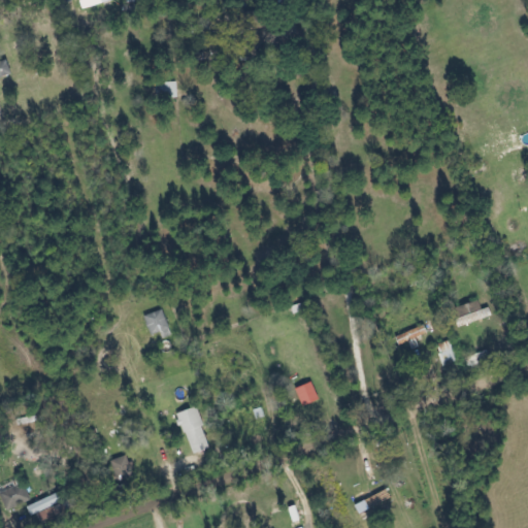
[(83,10),(113,0),(112,0),(83,0),(80,1),(83,10)]
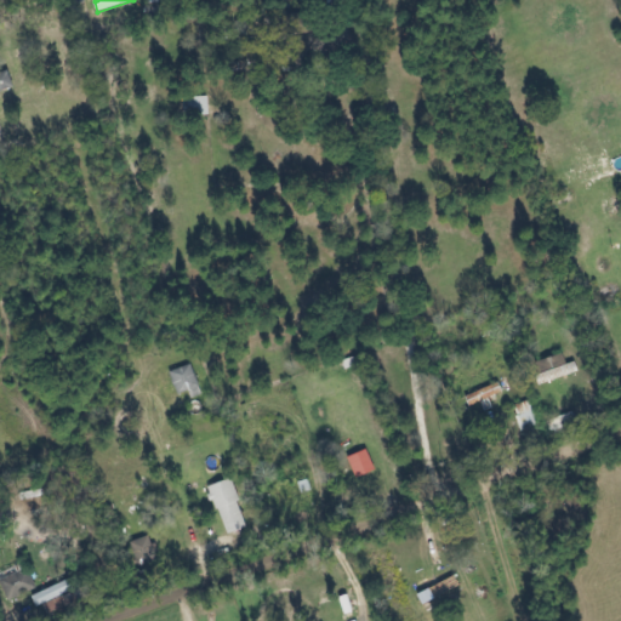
[(0,91),(15,86),(7,68),(0,70),(0,91)]
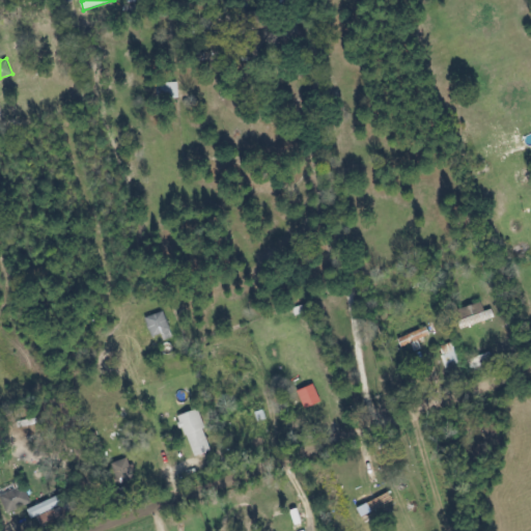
[(160,100),(179,99),(178,83),(160,84),(160,100)]
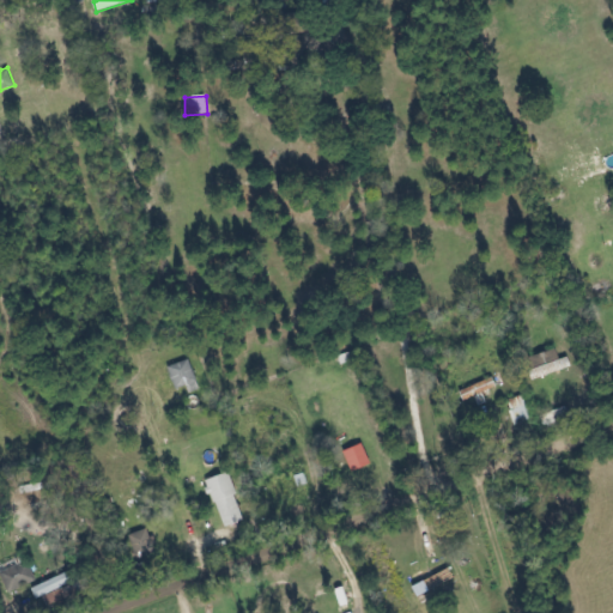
[(568,358),(559,360),(557,350),(527,358),(534,380),(571,369),(568,358)]
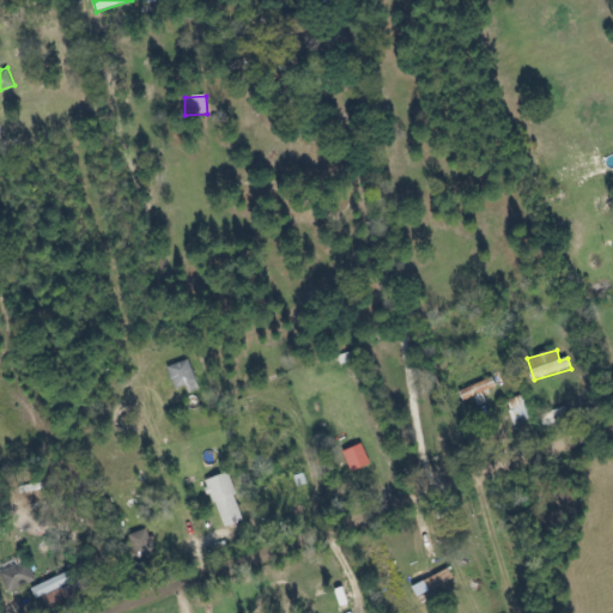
[(201,390),(189,359),(168,368),(176,390),(187,387),(189,395),(201,390)]
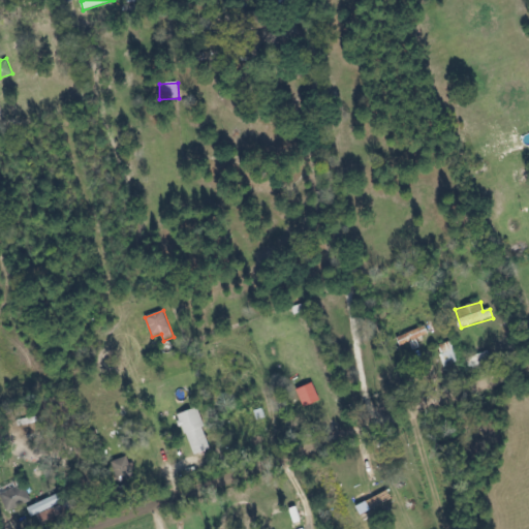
[(429,335),(425,325),(397,338),(400,347),(429,335)]
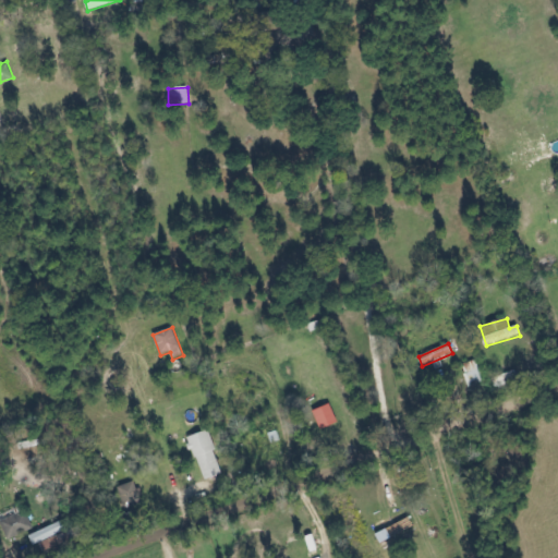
[(319,429),(337,424),(331,404),(314,410),(319,429)]
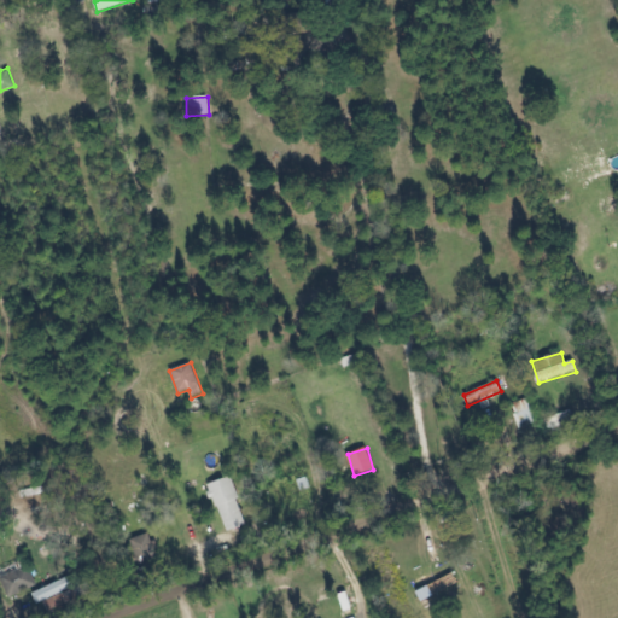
[(223,532),(245,526),(232,477),(209,483),(223,532)]
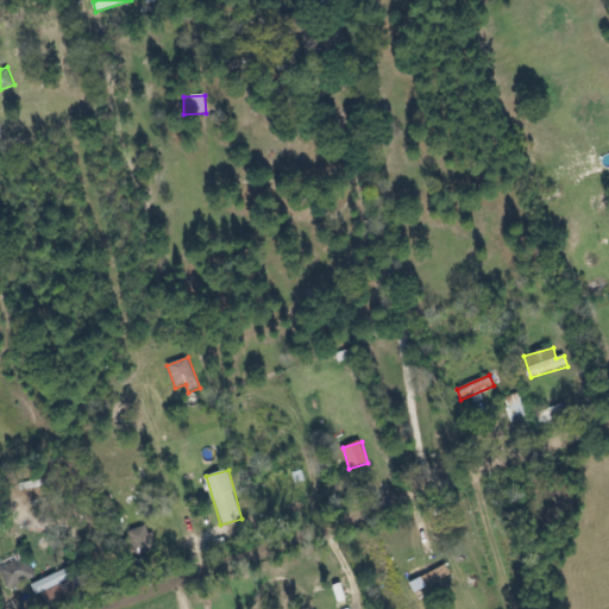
[(130,531),(132,551),(152,547),(149,528),(130,531)]
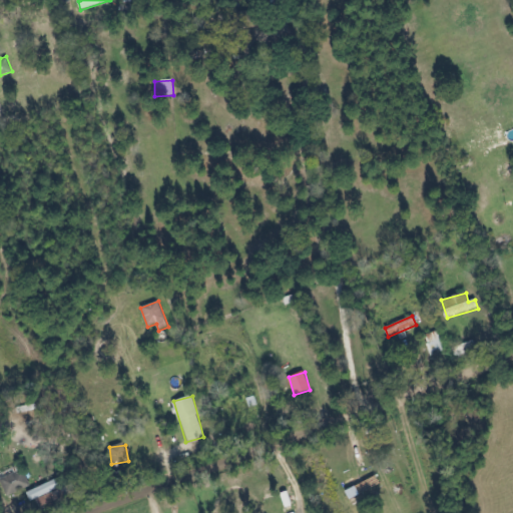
[(0,472),(0,478),(5,496),(29,489),(23,466),(0,472)]
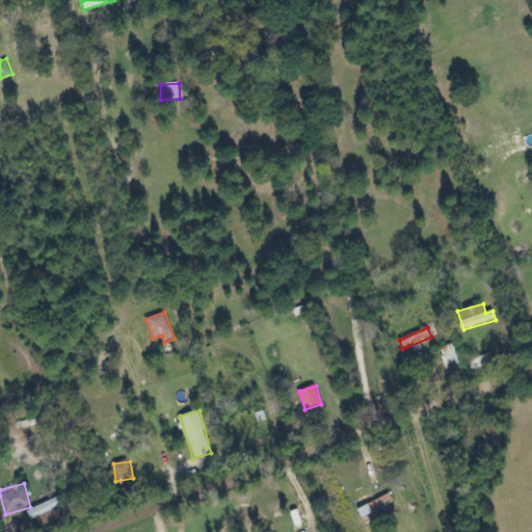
[(27,511),(31,521),(60,507),(56,498),(27,511)]
